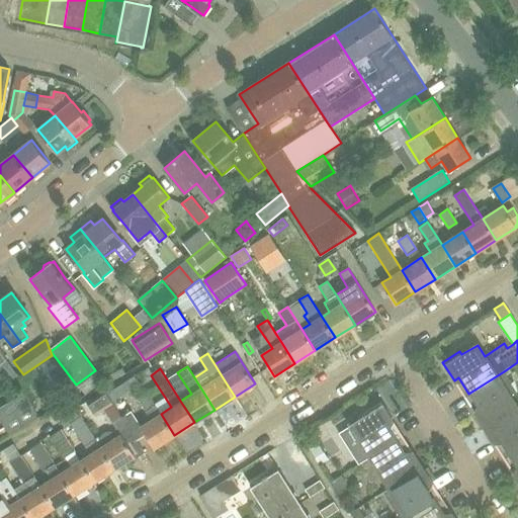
[(485,427),(517,407),(510,397),(517,392),(504,371),(468,394),(480,410),(476,413),(485,427)]
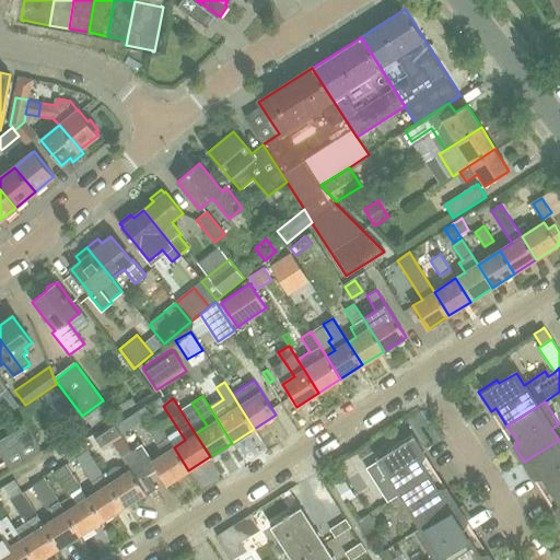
[(166,485),(188,470),(174,447),(159,423),(148,430),(163,454),(152,462),(141,444),(136,447),(141,455),(136,459),(143,470),(143,469),(148,476),(158,470),(166,485)]
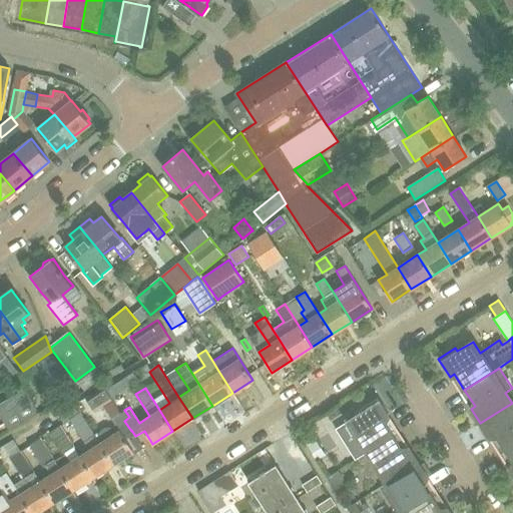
[(0,410),(11,429),(39,412),(26,390),(0,405),(0,410)]
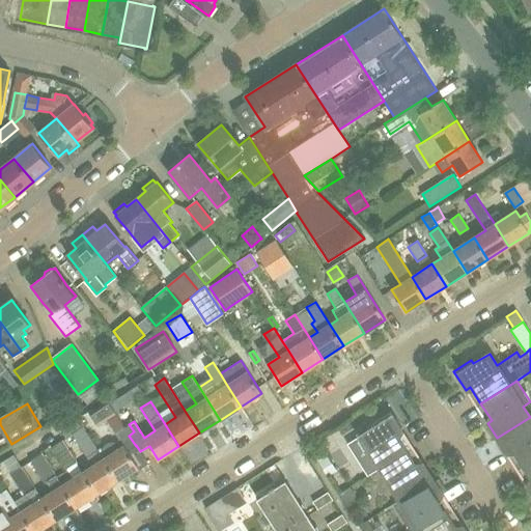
[(98,428),(117,416),(109,403),(90,416),(98,428)]
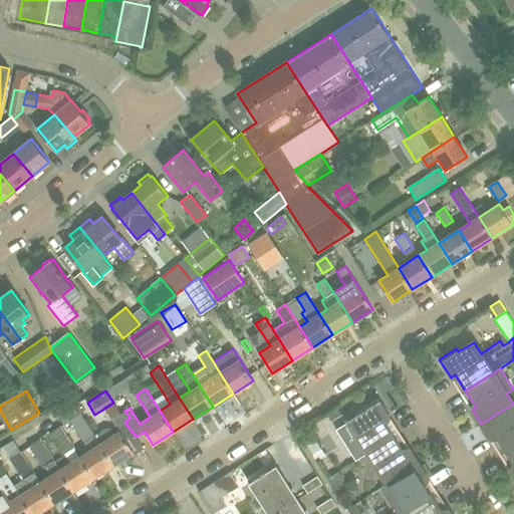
[(368,453),(396,436),(386,420),(390,417),(377,399),(361,409),(363,413),(348,422),(361,443),(362,442),(368,453)]
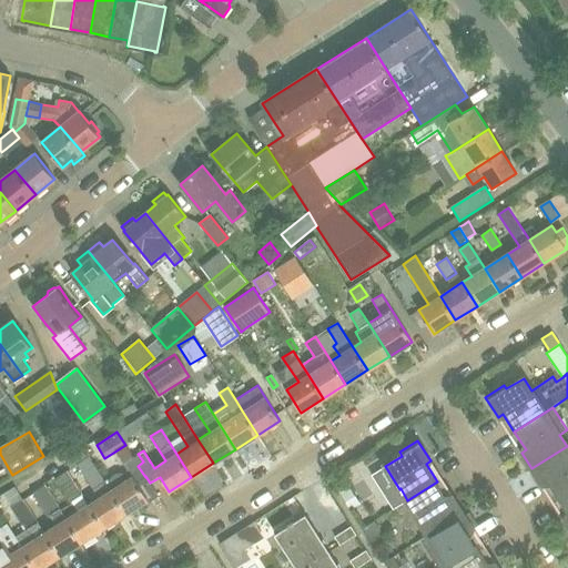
[(81,444),(62,456),(70,468),(77,464),(88,457),(89,456),(81,444)]
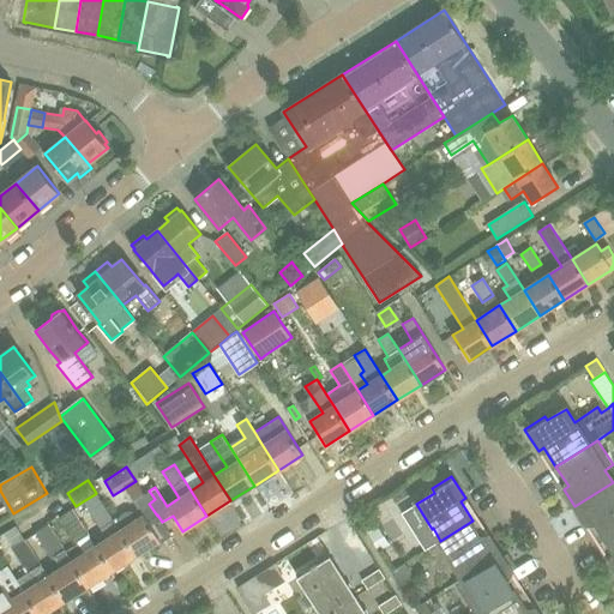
[(602,540),(613,531),(613,485),(613,482),(575,506),(585,524),(590,521),(602,540)]
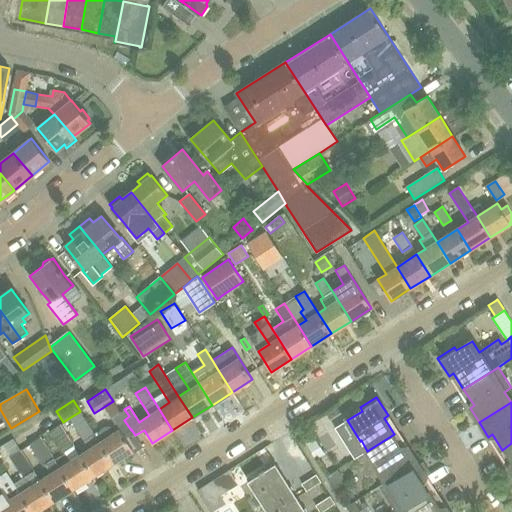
[(98,437),(96,438),(113,464),(133,451),(123,434),(131,430),(124,420),(129,416),(124,409),(111,418),(116,425),(112,428),(110,427),(109,426),(106,426),(105,426),(100,429),(99,430),(98,432),(98,433),(97,435),(98,437)]
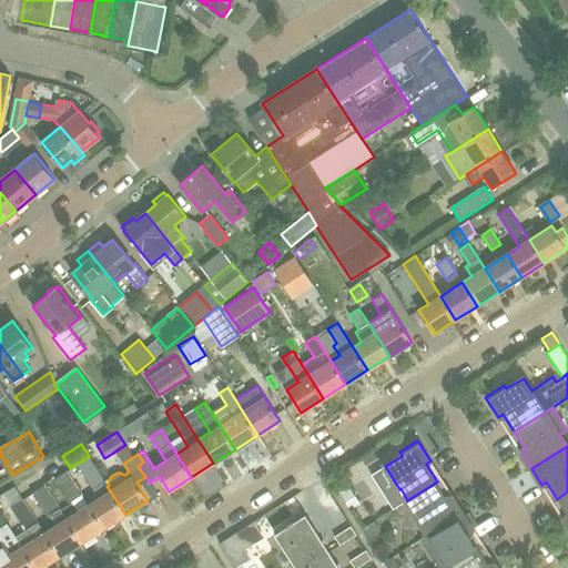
[(88,457),(77,464),(99,498),(89,504),(103,528),(125,515),(107,486),(88,457)]
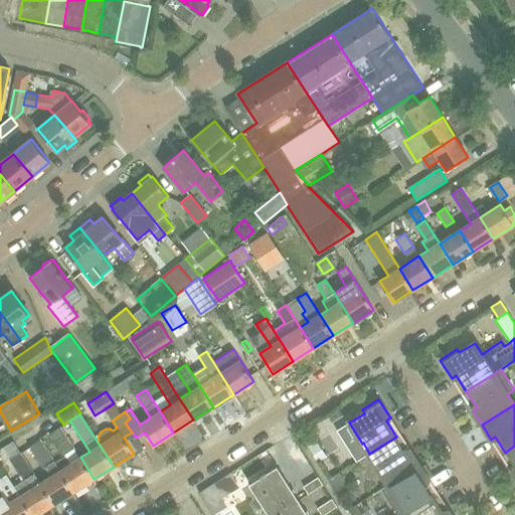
[(60,426),(48,435),(63,458),(75,451),(60,426)]
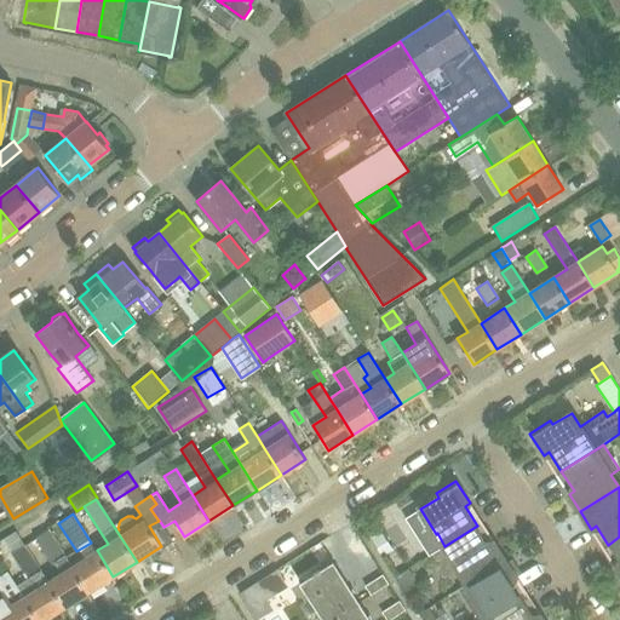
[(468,584),(505,558),(494,541),(489,545),(477,526),(445,546),(453,558),(452,560),(468,584)]
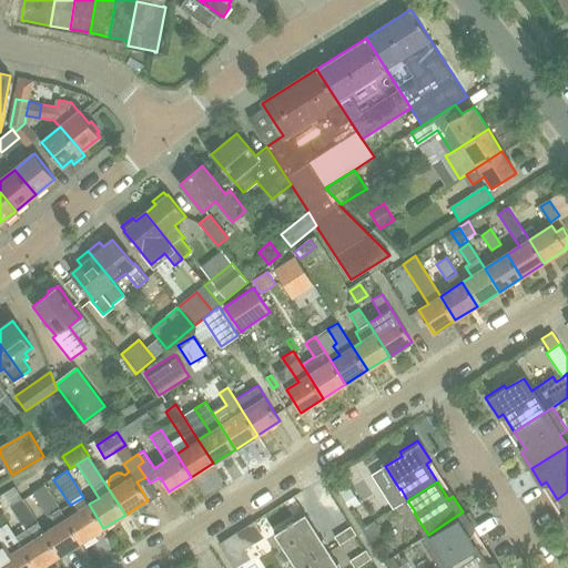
[(44,485),(31,493),(53,527),(44,533),(60,557),(81,543),(67,518),(44,485)]
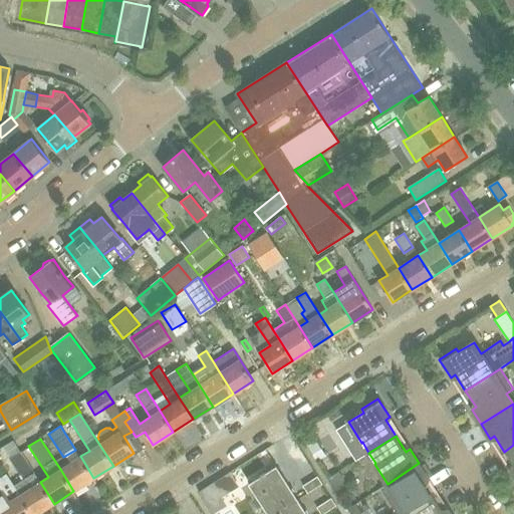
[(311,445),(308,447),(317,461),(326,456),(322,449),(317,441),(311,445)]
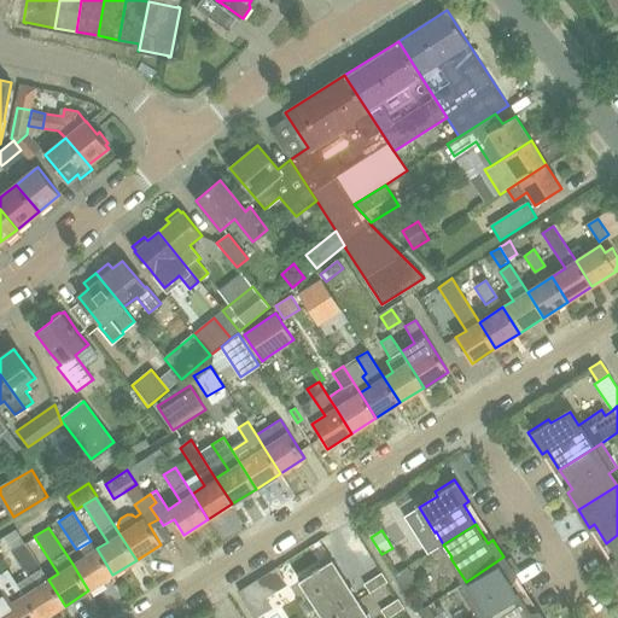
[(617,572),(617,535),(606,543),(617,561),(617,563),(613,566),(617,572)]
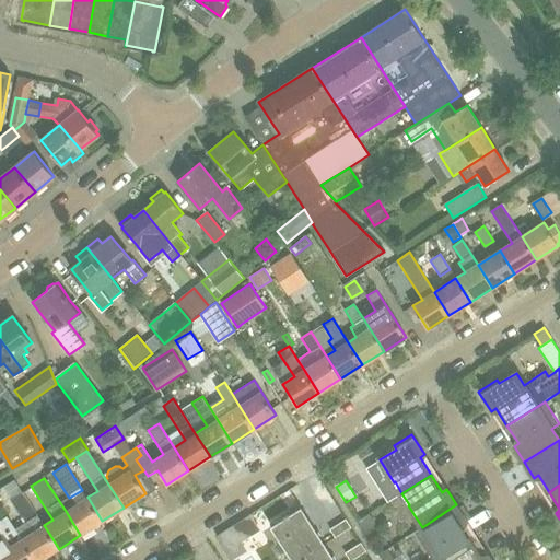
[(22,492),(10,500),(24,523),(15,528),(35,559),(41,559),(59,549),(44,525),(22,492)]
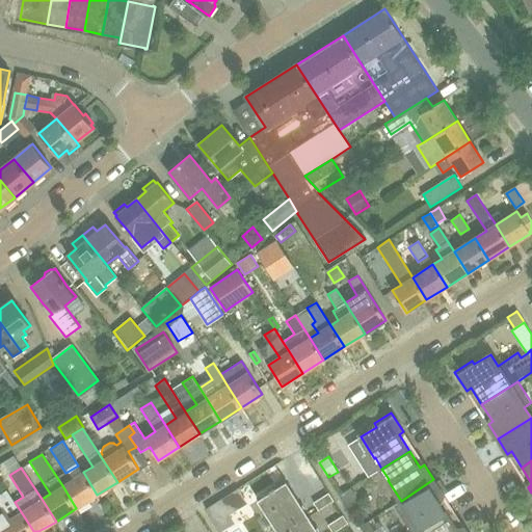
[(83,472),(62,485),(76,508),(97,495),(83,472)]
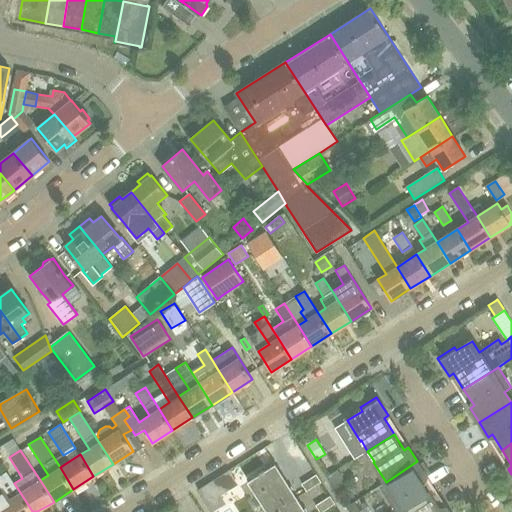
[(395,511),(404,511),(433,494),(423,478),(427,476),(417,461),(386,482),(379,486),(395,511)]
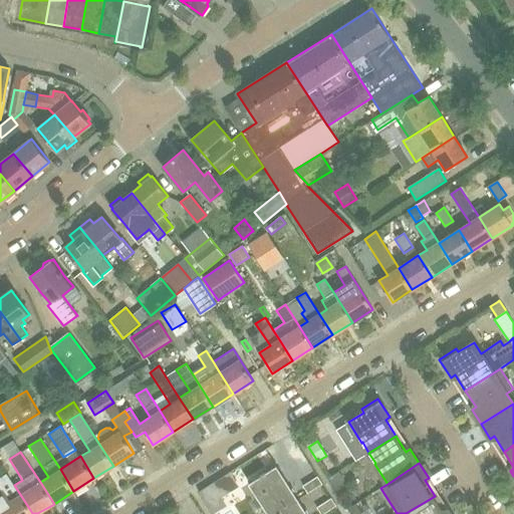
[(276,466),(249,483),(268,513),(274,513),(297,500),(276,466)]
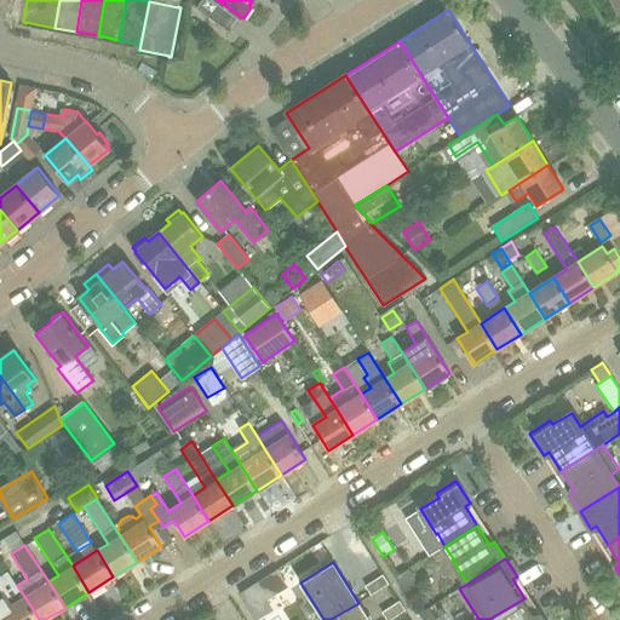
[(0,585),(3,590),(0,591),(0,619),(39,619),(17,585),(9,570),(0,575),(0,585)]
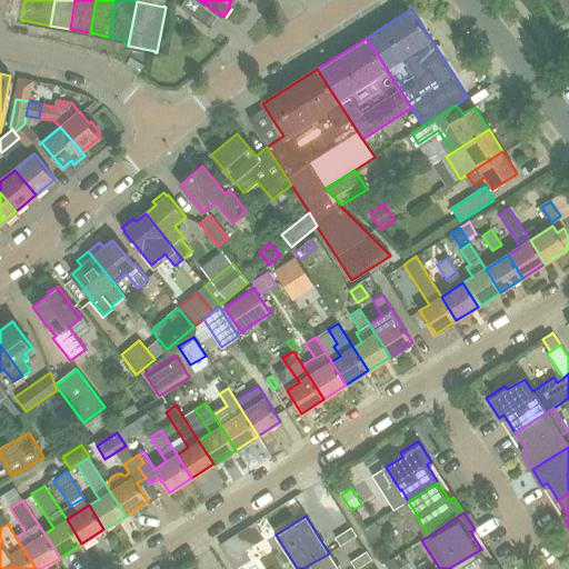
[(357,536),(351,528),(336,538),(341,546),(357,536)]
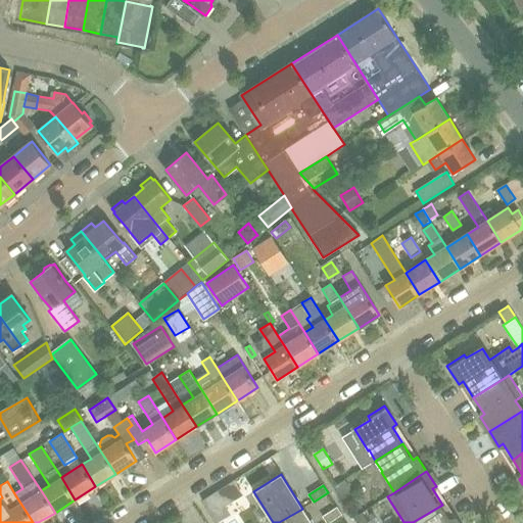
[(459,522),(457,519),(453,521),(442,505),(413,522),(459,522)]
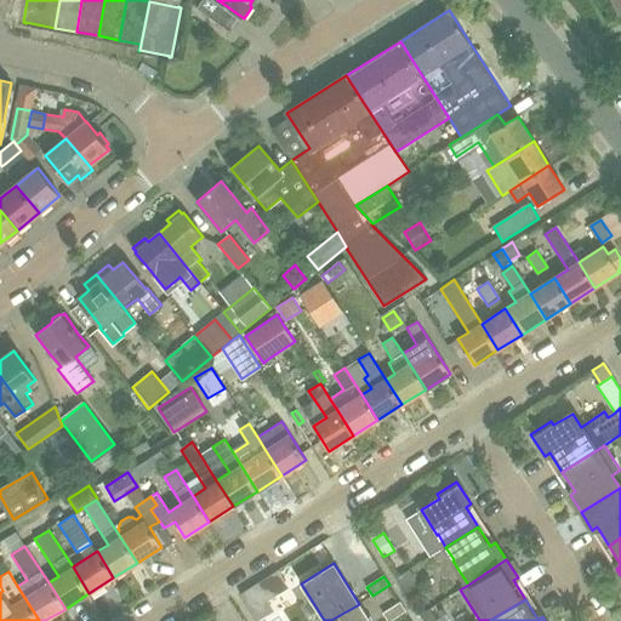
[(389,620),(406,611),(400,602),(383,613),(387,620),(389,620)]
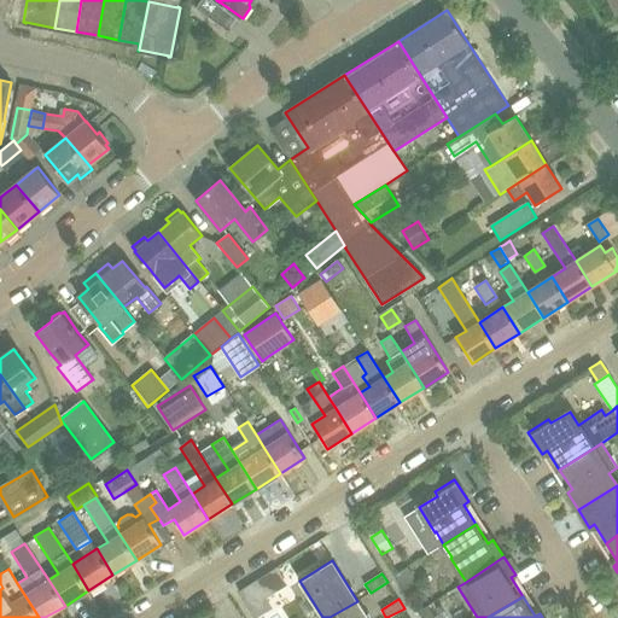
[(368,617),(357,601),(330,617),(368,617)]
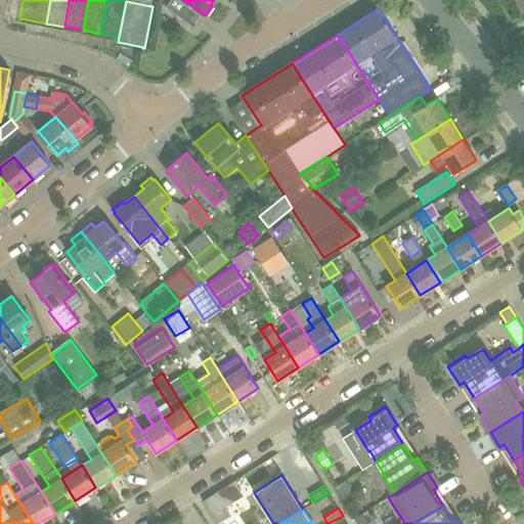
[(369,523),(363,514),(355,519),(357,523),(369,523)]
